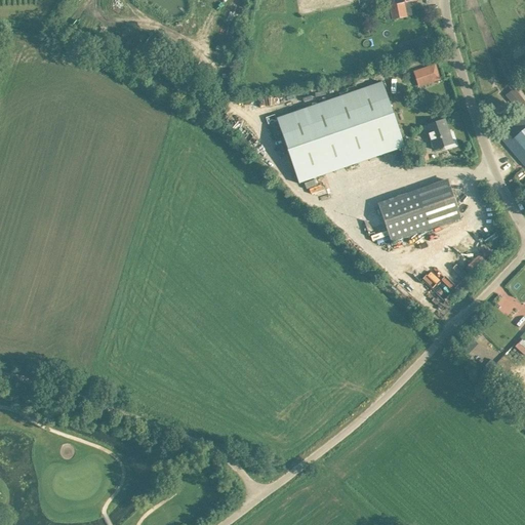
[(389,0),(393,19),(406,17),(403,3),(419,0),(418,0),(389,0)]
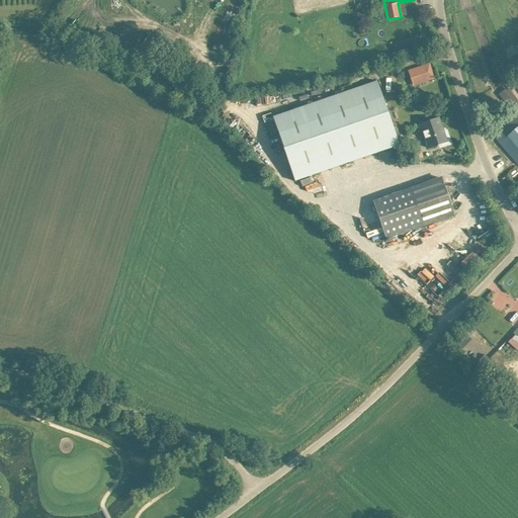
[(119,50),(130,55),(135,45),(115,34),(113,39),(122,45),(119,50)]
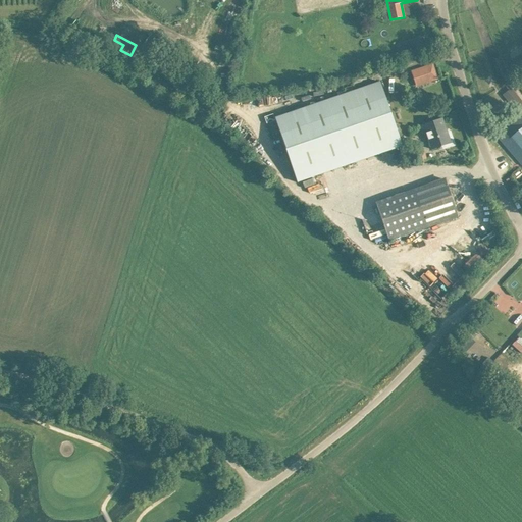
[(423,38),(402,45),(405,53),(425,46),(423,38)]
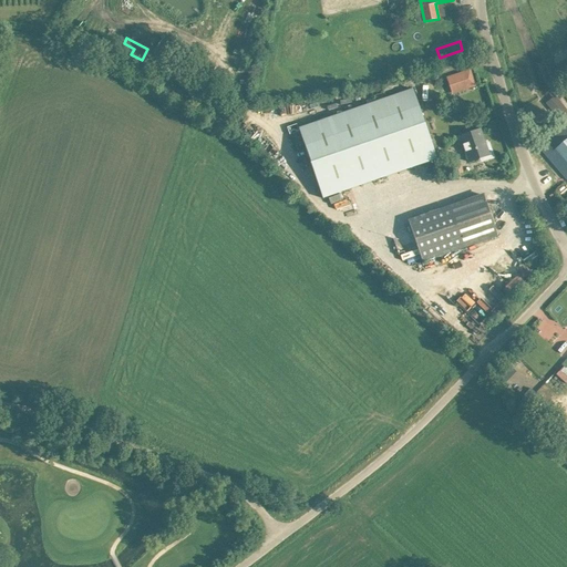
[(446,79),(451,93),(474,85),(470,71),(446,79)]
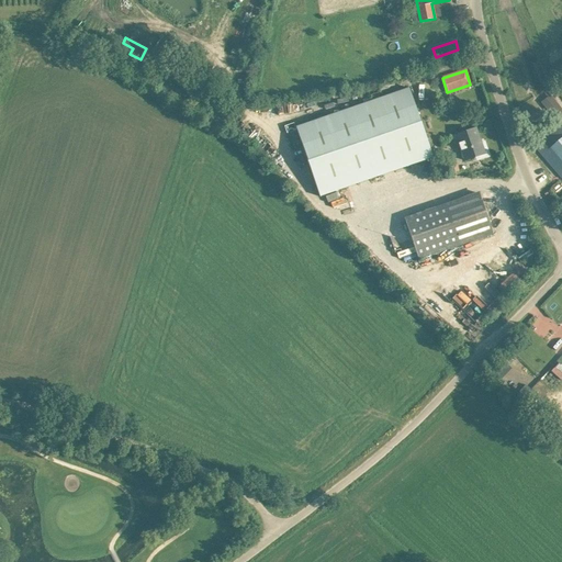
[(433,158),(409,88),(295,127),(319,197),(433,158)]
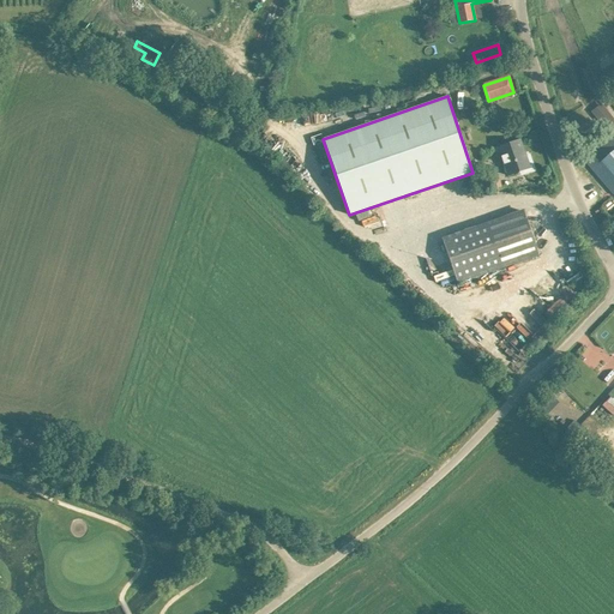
[(613,134),(584,161),(613,194),(613,134)]
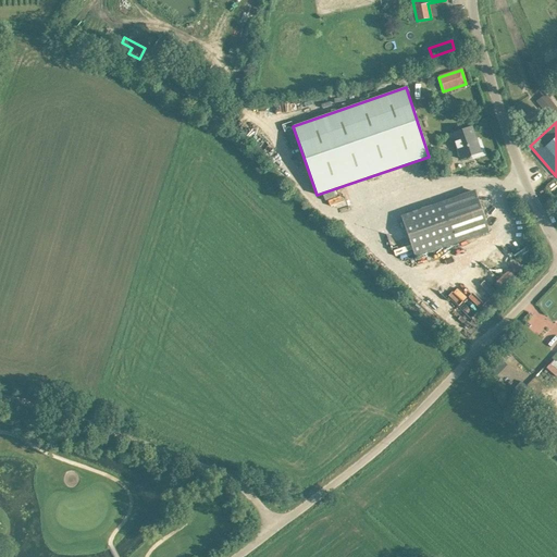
[(455,140),(461,160),(471,156),(475,158),(485,155),(480,140),(474,143),(472,137),(474,136),(471,127),(449,135),(452,141),(455,140)]
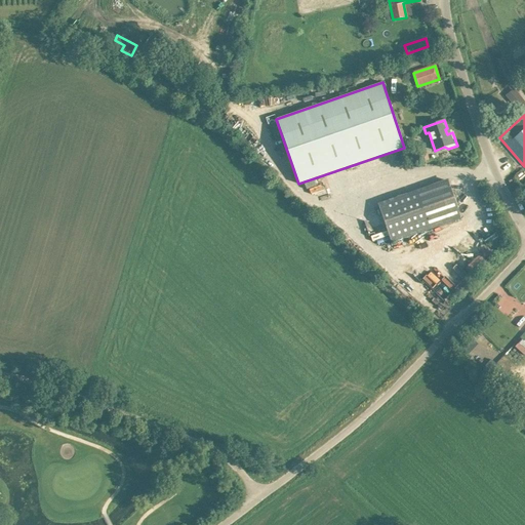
[(418,195),(379,208),(391,243),(460,218),(448,182),(440,184),(441,188),(418,195)]
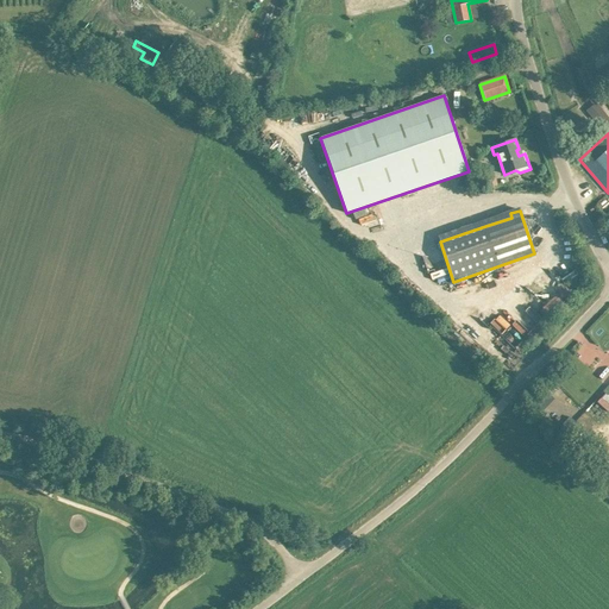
[(532,405),(540,413),(553,400),(545,390),(532,405)]
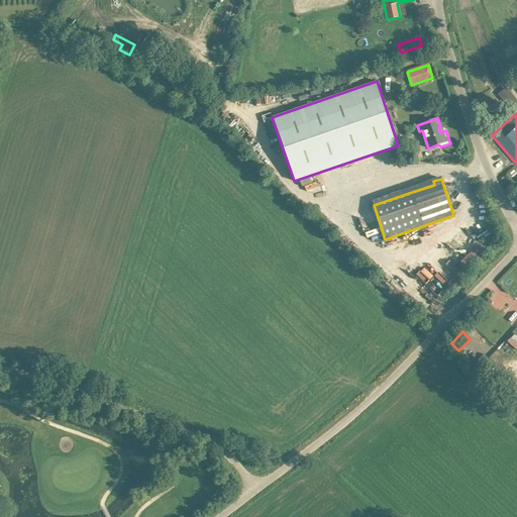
[(484,354),(475,364),(483,372),(492,363),(484,354)]
